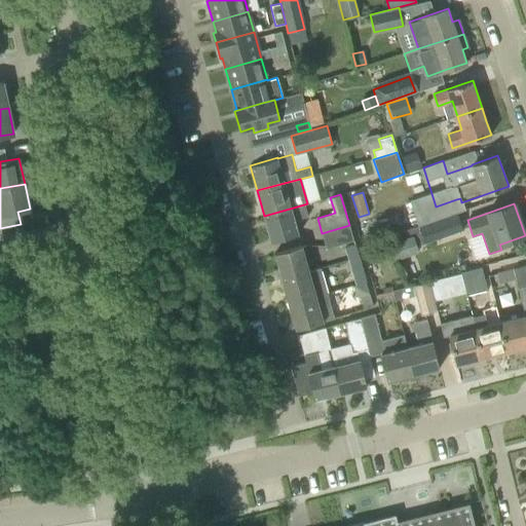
[(304,204),(264,216),(271,241),(291,236),(298,233),(295,221),(307,217),(304,204)]
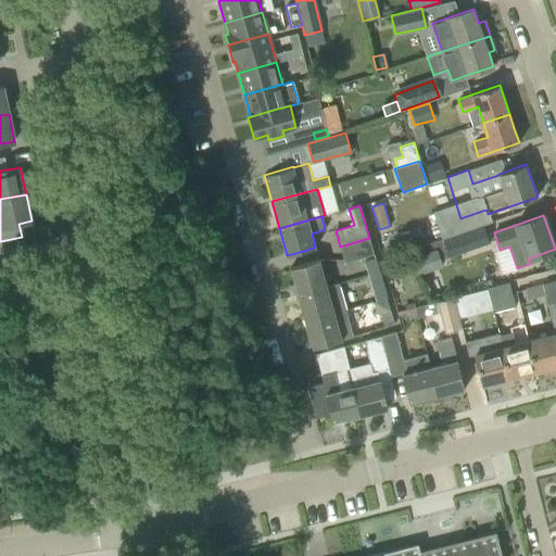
[(442,238),(449,257),(489,243),(482,224),(442,238)]
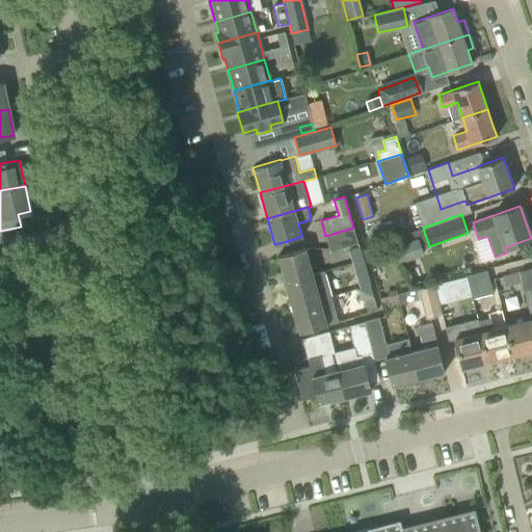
[(353,228),(325,236),(329,251),(357,243),(353,228)]
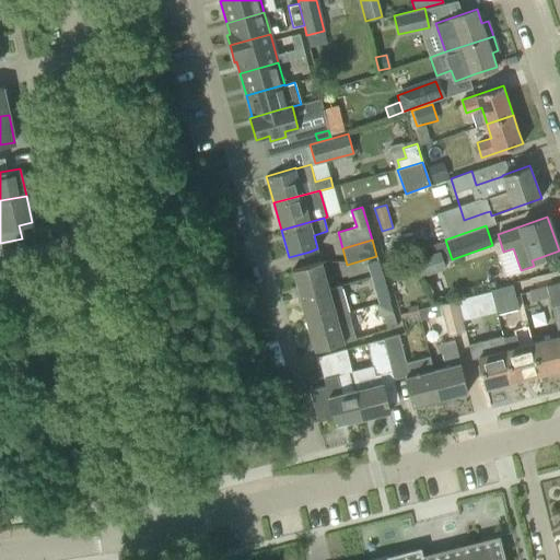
[(412,260),(418,277),(445,268),(440,252),(412,260)]
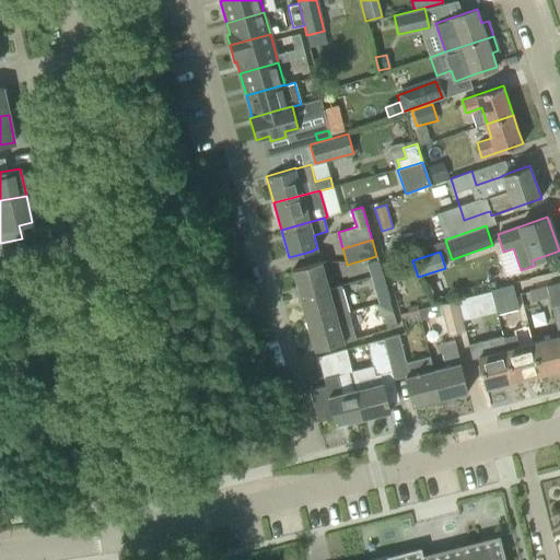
[(368,264),(371,277),(382,273),(377,260),(368,264)]
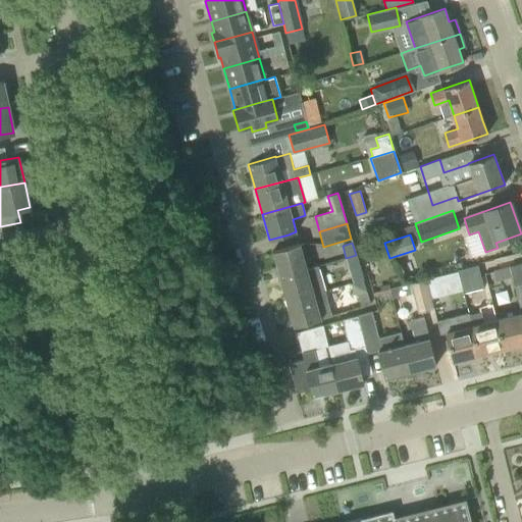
[(272,251),(279,276),(307,268),(300,244),(272,251)]
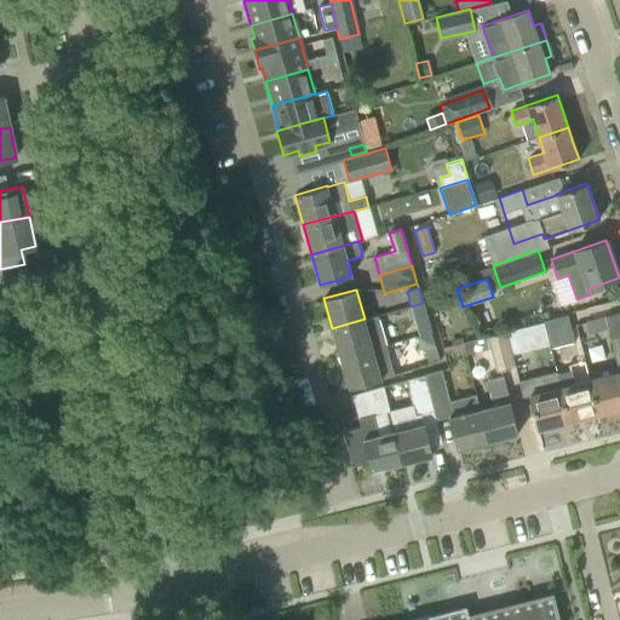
[(431,332),(423,303),(411,306),(419,336),(431,332)]
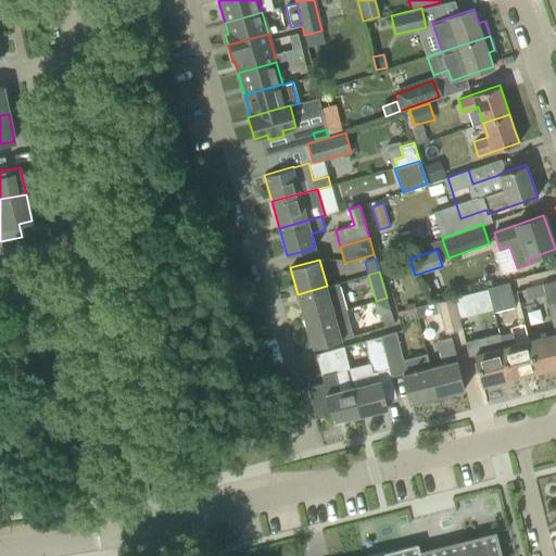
[(555,280),(542,283),(545,294),(547,305),(555,302),(555,280)]
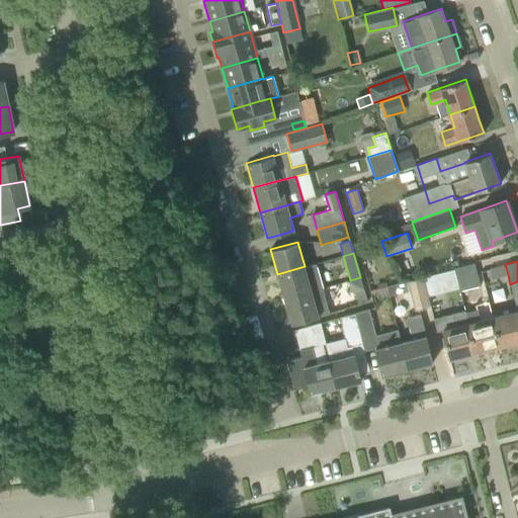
[(453,268),(453,269),(458,286),(459,290),(480,285),(473,263),(453,268)]
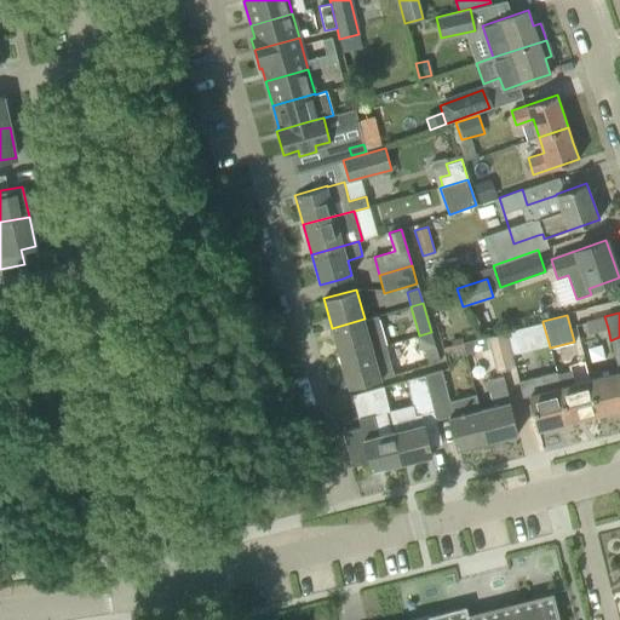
[(332,328),(340,359),(385,345),(377,316),(365,320),(365,319),(332,328)]
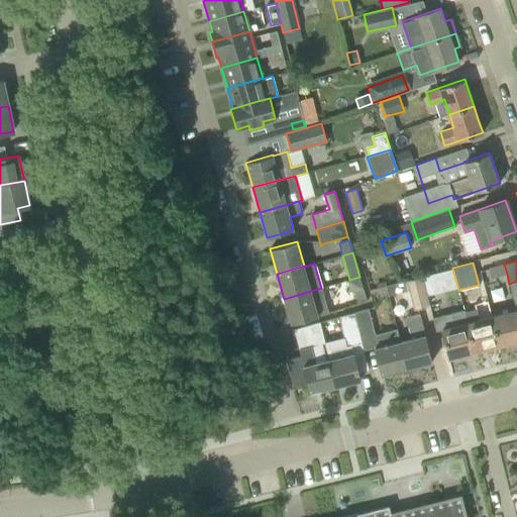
[(491,278),(507,274),(504,264),(489,268),(491,278)]
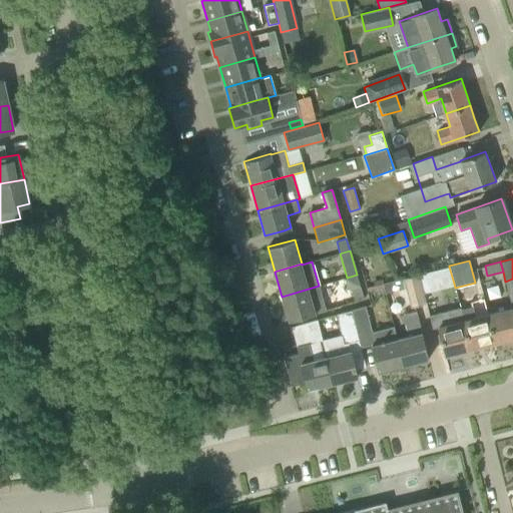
[(449,267),(419,275),(423,292),(454,284),(449,267)]
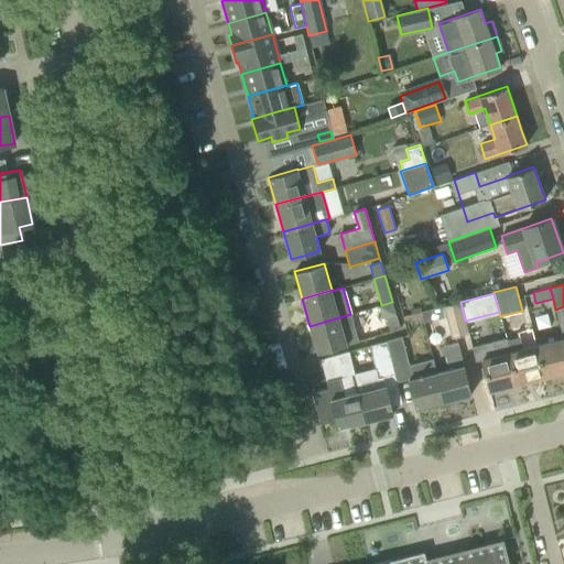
[(392,302),(381,305),(384,316),(396,313),(392,302)]
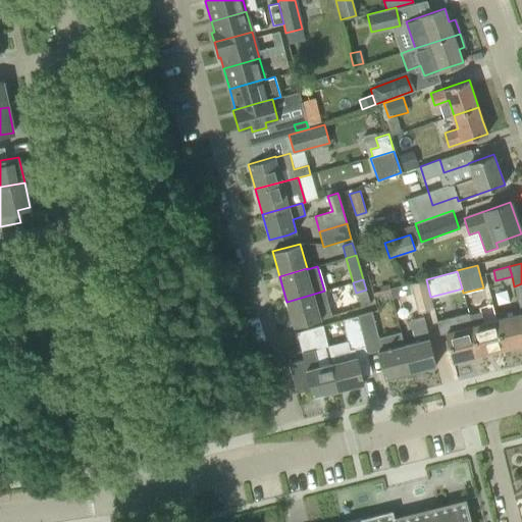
[(433,308),(430,297),(426,279),(410,283),(417,312),(433,308)]
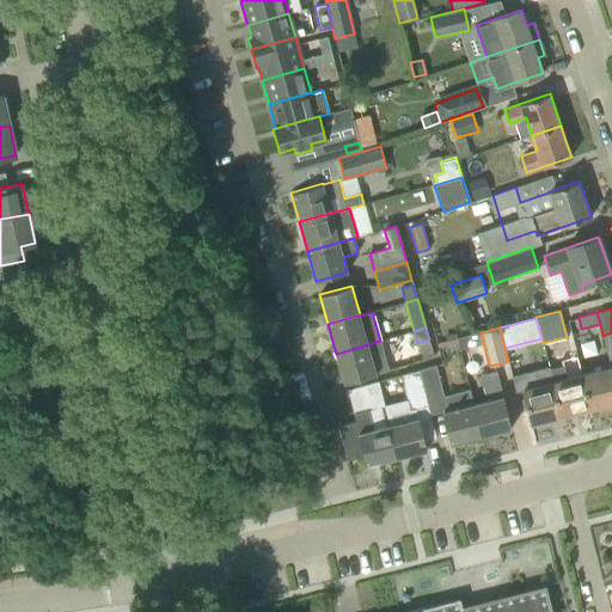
[(456,338),(458,350),(475,347),(471,335),(456,338)]
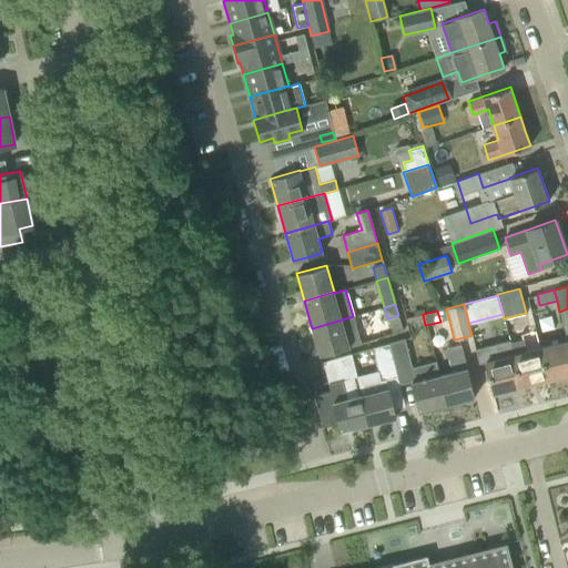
[(353,316),(312,328),(320,355),(350,347),(361,344),(353,316)]
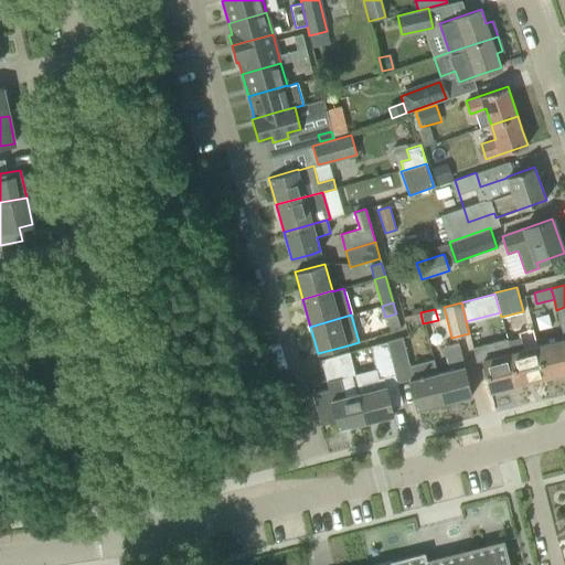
[(403,337),(387,341),(395,375),(397,383),(409,380),(416,409),(444,402),(437,373),(434,360),(411,365),(403,337)]
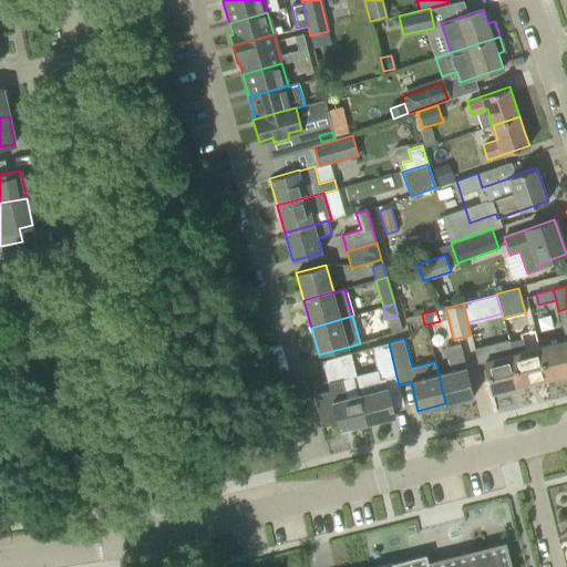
[(508,342),(519,385),(547,379),(539,347),(525,350),(523,339),(508,342)]
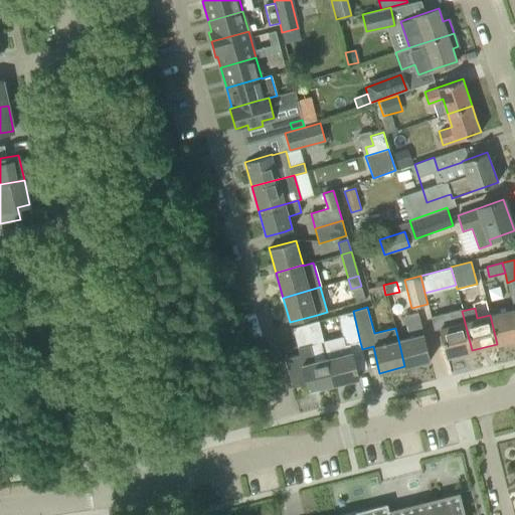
[(472,350),(462,311),(462,309),(431,316),(434,330),(440,328),(447,356),(472,350)]
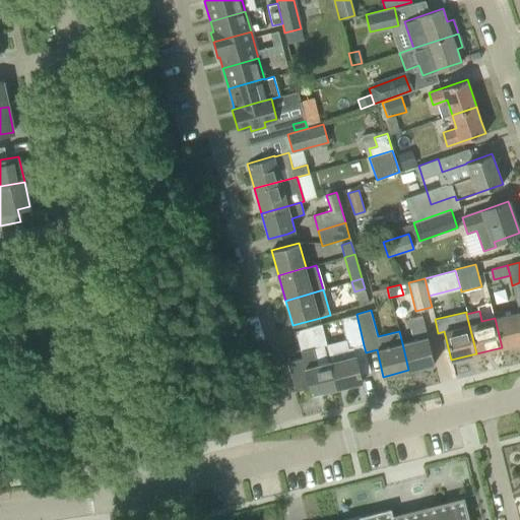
[(519,314),(519,312),(495,318),(502,347),(519,342),(519,314)]
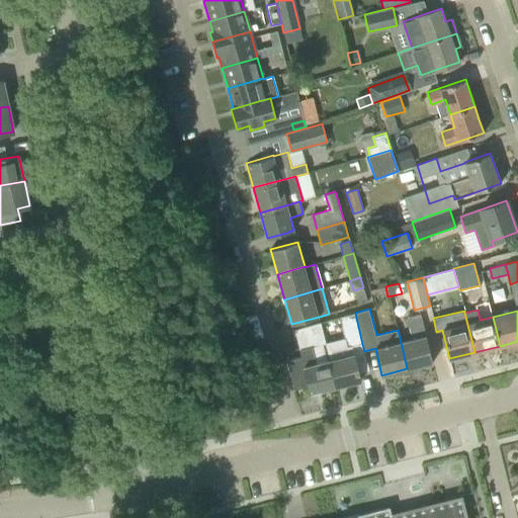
[(355,313),(339,318),(347,347),(362,344),(355,313)]
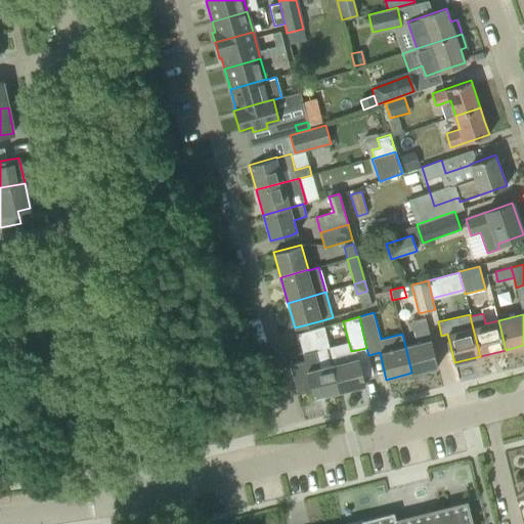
[(417,344),(405,346),(411,373),(437,366),(425,317),(410,321),(417,344)]
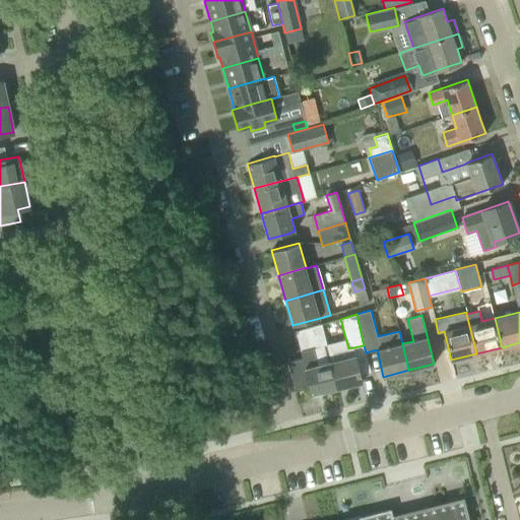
[(337,389),(330,361),(324,363),(318,364),(314,348),(320,346),(327,344),(321,324),(296,331),(303,362),(288,366),(297,395),(311,391),(312,395),(337,389)]
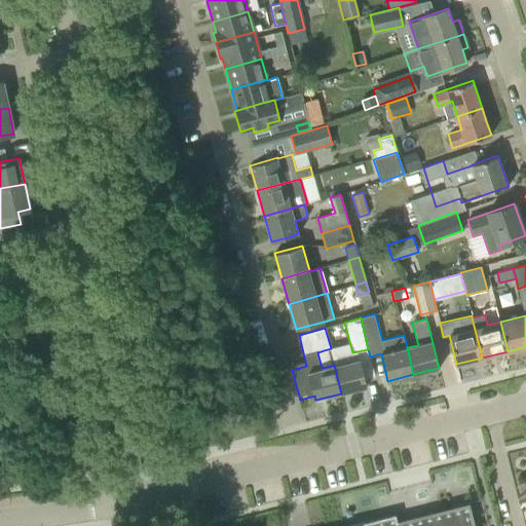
[(360,359),(334,365),(341,393),(367,386),(360,359)]
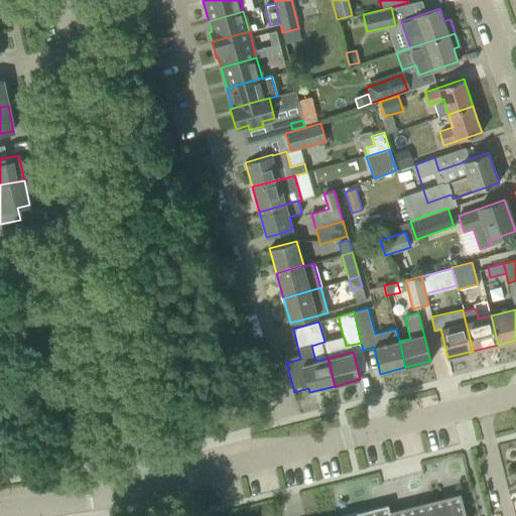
[(463,515),(458,494),(389,511),(388,505),(341,515),(463,515)]
